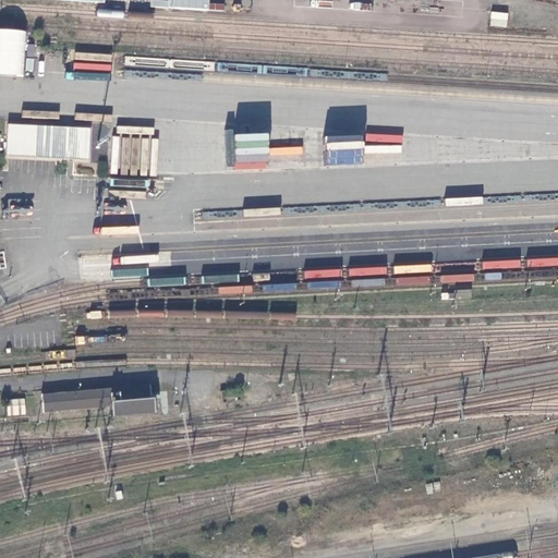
[(150,0),(150,5),(223,12),(225,4),(209,3),(208,0),(150,0)]
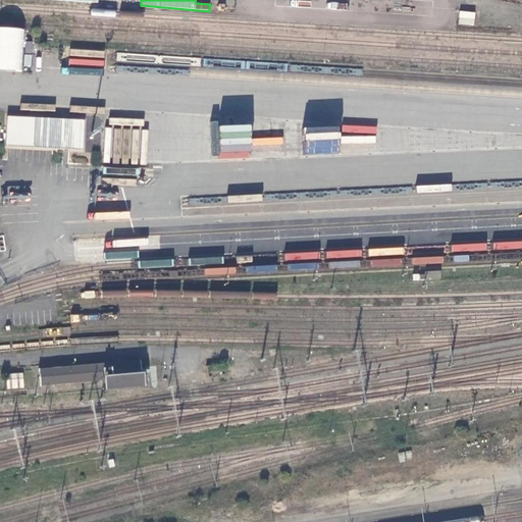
[(474,25),(475,12),(460,10),(458,24),(474,25)]
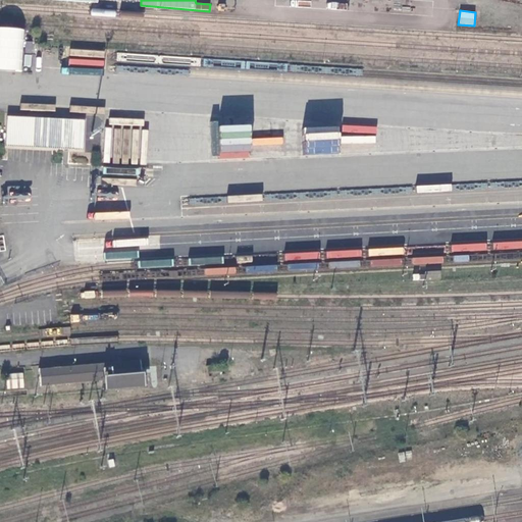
[(0,67),(20,69),(23,30),(0,27),(0,67)]
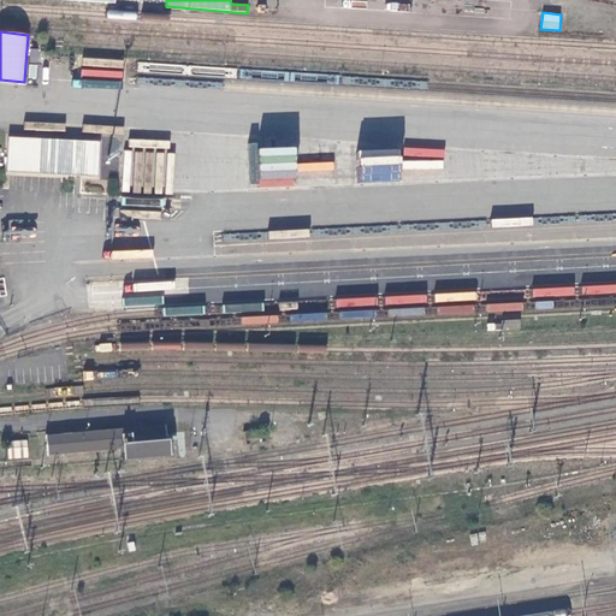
[(98,141),(9,137),(6,170),(96,175),(98,141)]
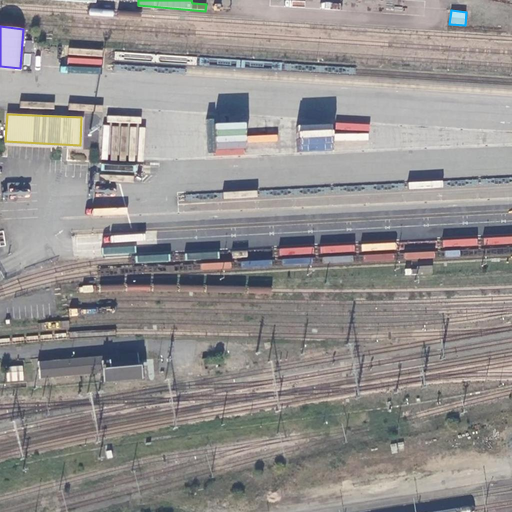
[(247,133),(247,121),(206,122),(207,155),(246,154),(246,142),(278,141),(278,132),(247,133)]
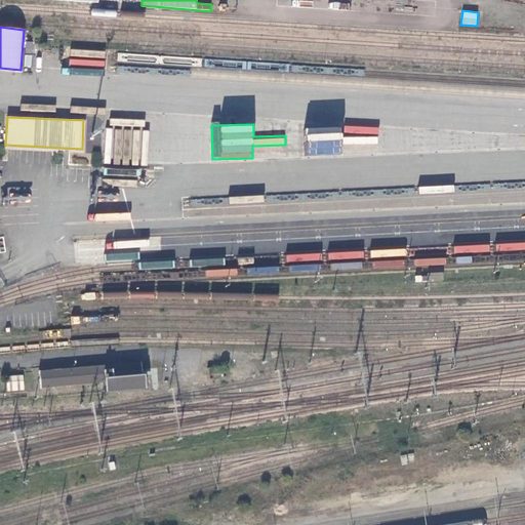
[(340,155),(341,128),(308,127),(307,154),(340,155)]
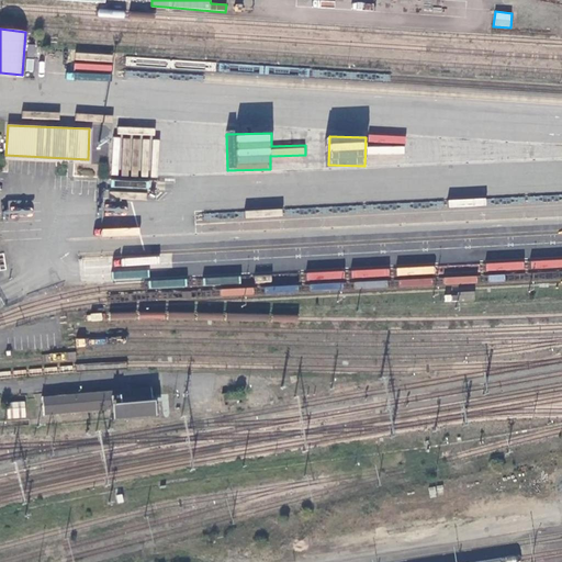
[(149,385),(40,396),(43,414),(109,408),(111,422),(153,417),(149,385)]
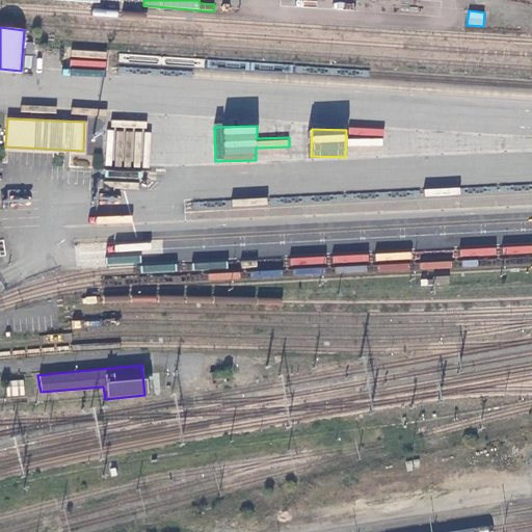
[(227,368),(208,372),(210,383),(229,380),(227,368)]
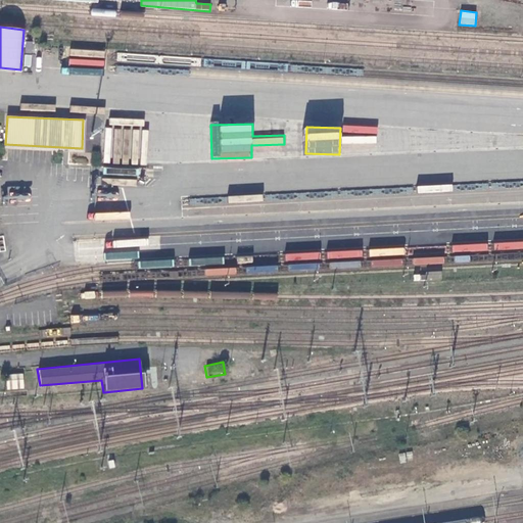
[(7,374),(6,389),(24,389),(24,374),(7,374)]
